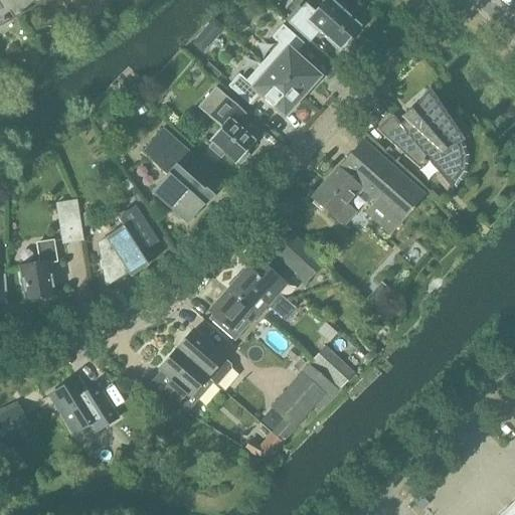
[(3,19),(2,18),(8,13),(12,19),(11,19),(12,20),(23,14),(21,12),(20,14),(11,0),(0,0),(0,24),(1,24),(2,23),(2,22),(3,21),(3,20),(3,19)]
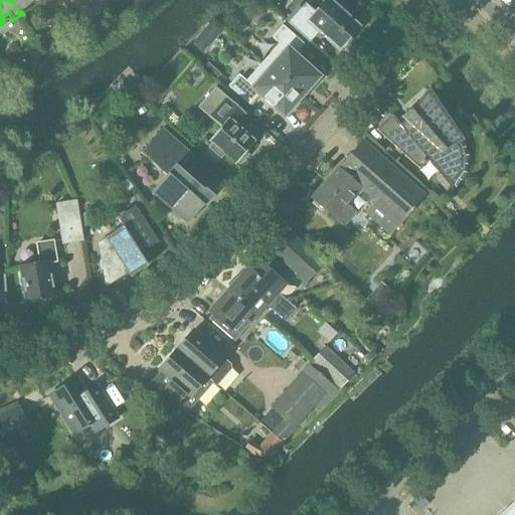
[(11,0),(20,14),(21,12),(31,3),(32,4),(33,4),(35,4),(36,4),(37,4),(38,3),(38,2),(39,1),(38,0),(11,0)]
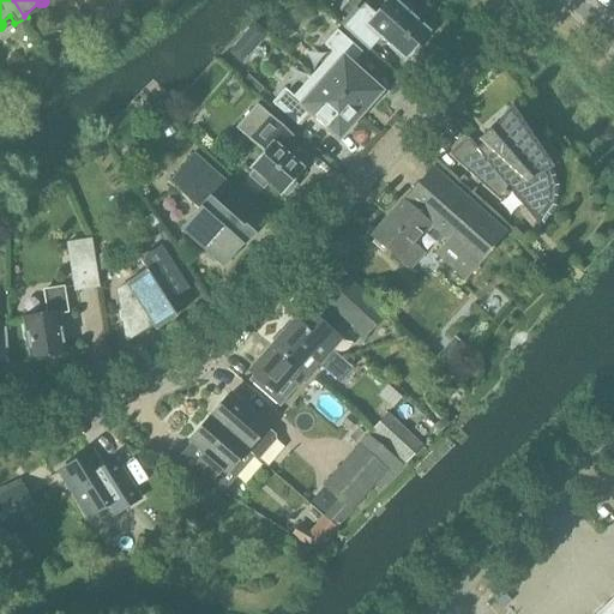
[(145,10),(156,1),(155,0),(140,0),(139,2),(145,10)]
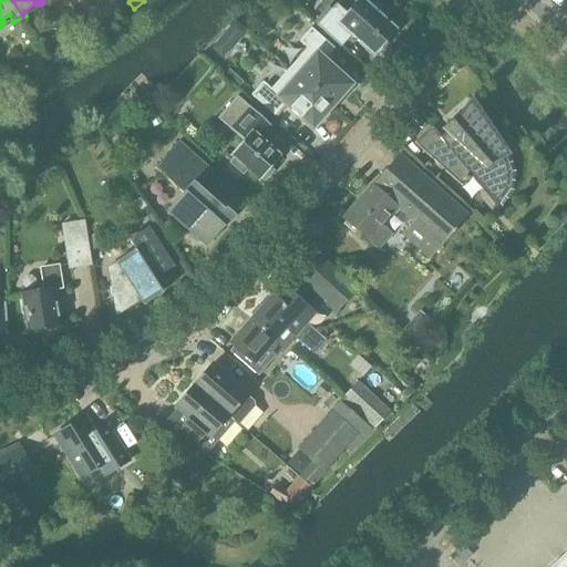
[(374,12),(360,0),(347,16),(336,7),(318,27),(339,47),(350,34),(352,38),(359,43),(372,55),(375,52),(378,54),(387,44),(384,42),(394,30),(388,24),(391,20),(378,9),(374,12)]
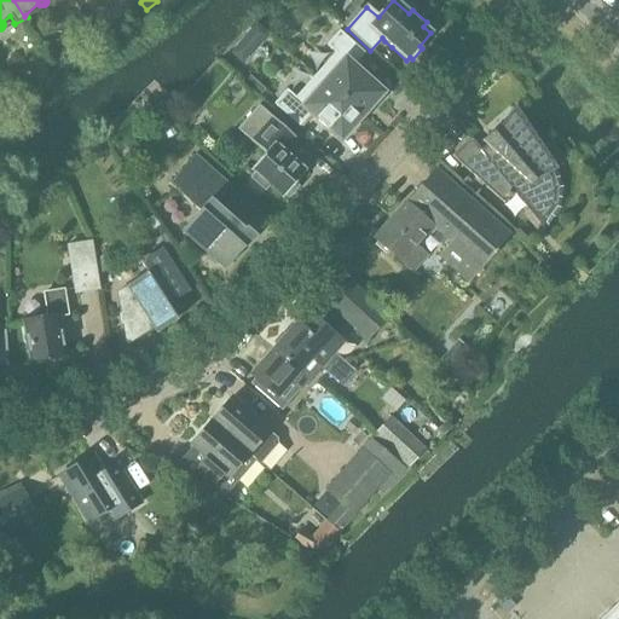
[(259,44),(268,34),(256,23),(248,34),(259,44)]
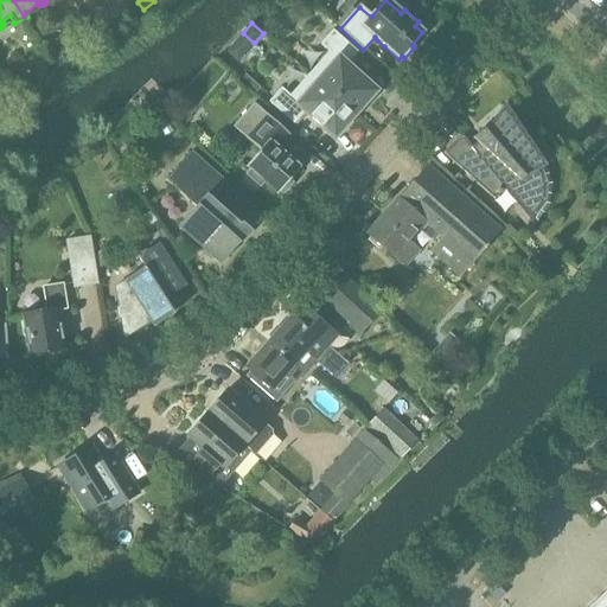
[(100,42),(112,34),(106,26),(94,34),(100,42)]
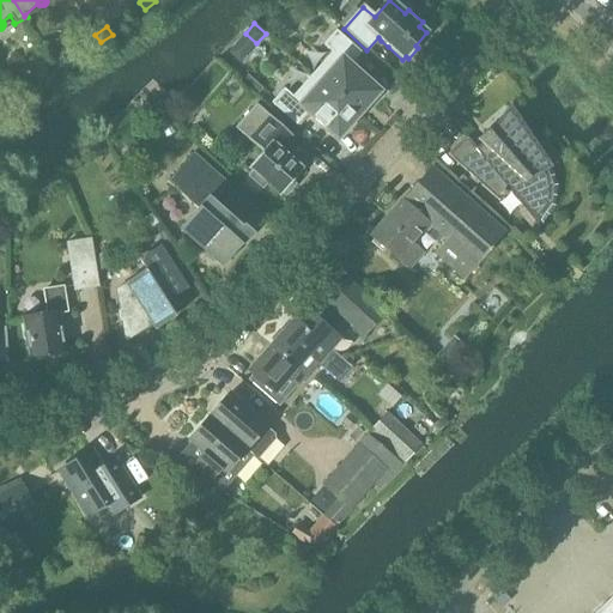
[(332,53),(313,74),(358,116),(363,110),(378,92),(350,66),(362,53),(337,30),(323,44),(332,53)]
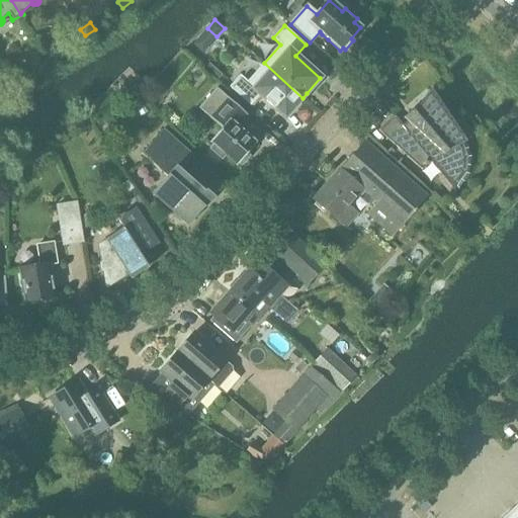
[(46,60),(56,55),(52,47),(41,53),(46,60)]
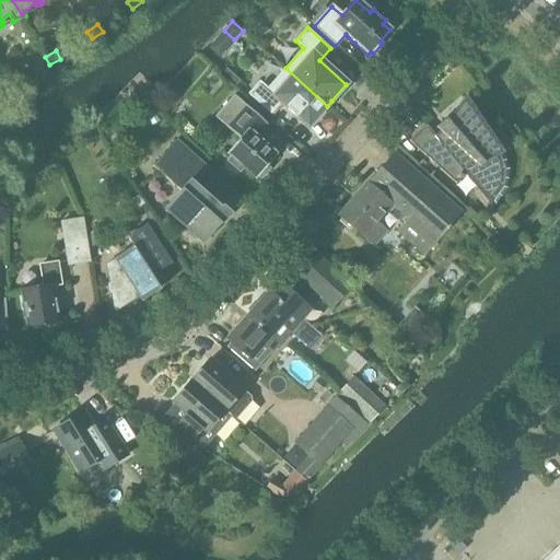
[(327,106),(286,68),(267,89),(259,81),(247,94),(270,115),(281,103),(287,107),(286,107),(296,117),(308,127),(326,106),(327,106)]
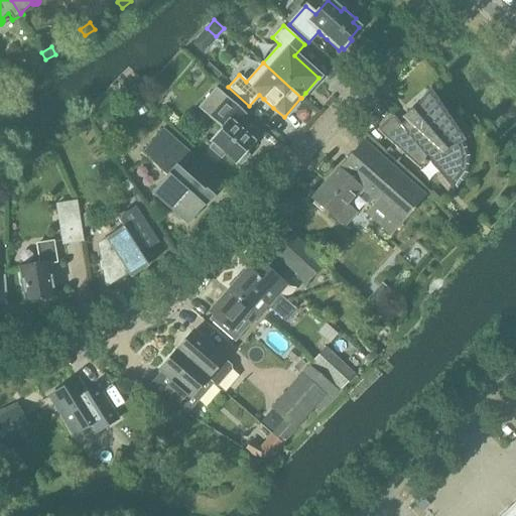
[(209,63),(203,70),(216,81),(222,75),(209,63)]
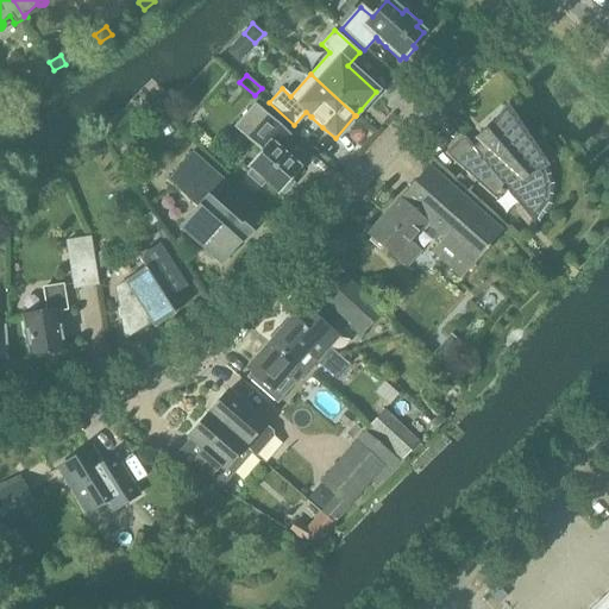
[(5,95),(18,89),(14,81),(0,86),(5,95)]
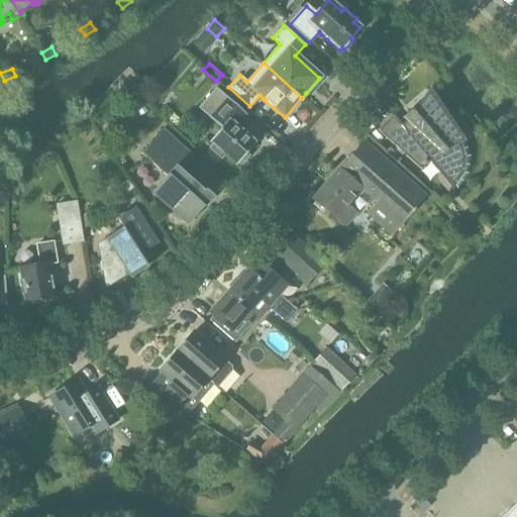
[(255,143),(238,127),(247,116),(216,88),(198,108),(221,128),(209,142),(212,145),(209,148),(221,159),(224,156),(236,166),(238,164),(240,166),(249,157),(246,153),(255,143)]
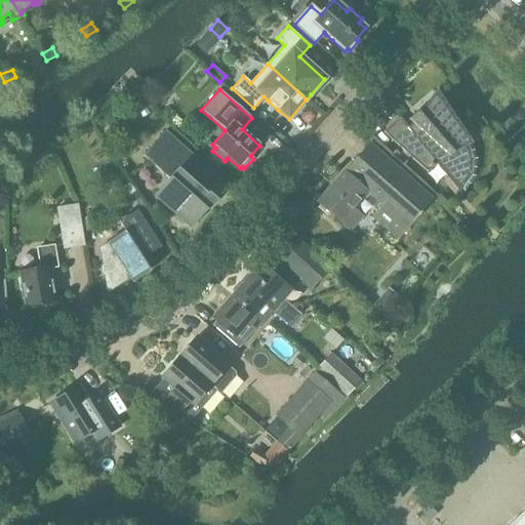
[(472,175),(473,160),(468,145),(435,98),(420,114),(417,112),(408,120),(412,123),(408,127),(400,118),(384,132),(427,171),(436,162),(460,191),(462,190),(461,189),(472,175)]
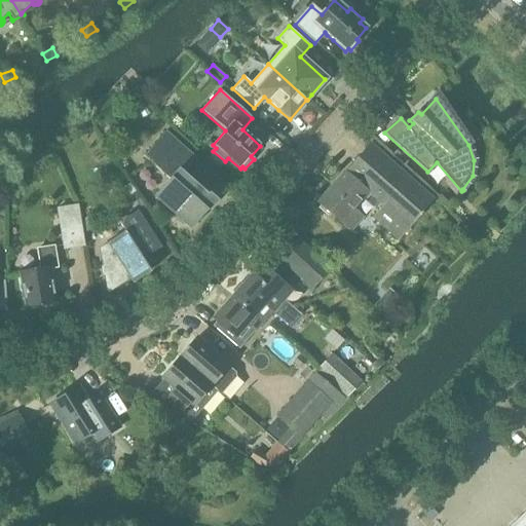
[(191,229),(208,211),(216,201),(183,173),(195,159),(164,133),(143,156),(170,180),(154,196),(173,213),(173,218),(182,225),(186,225),(191,229)]
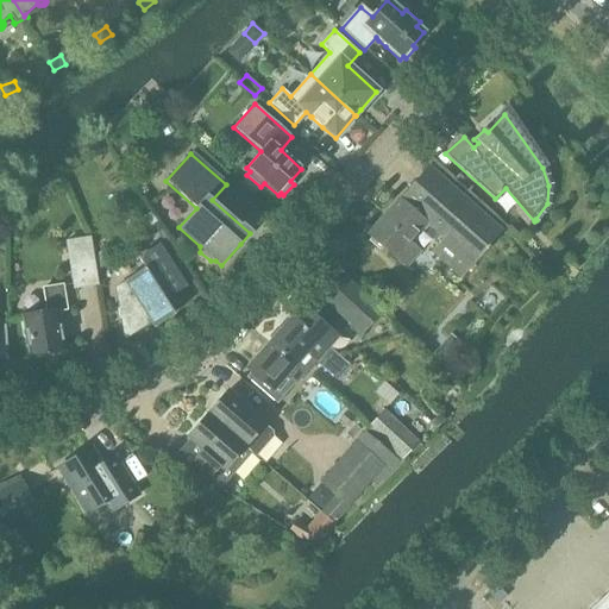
[(462,278),(502,233),(427,168),(369,236),(371,238),(369,240),(380,250),(382,246),(406,268),(420,251),(408,240),(425,223),(444,238),(432,252),(462,278)]
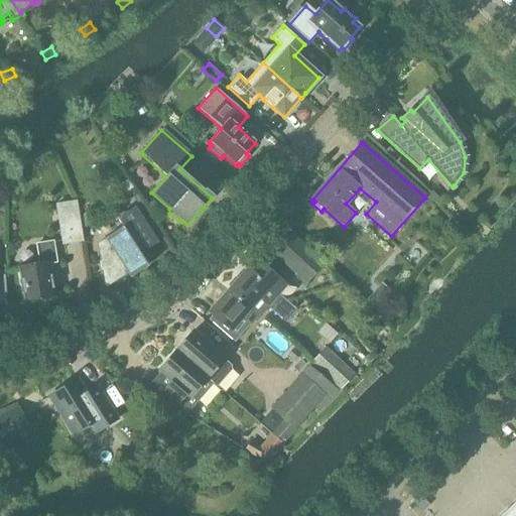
[(76,202),(56,205),(62,245),(83,241),(76,202)]
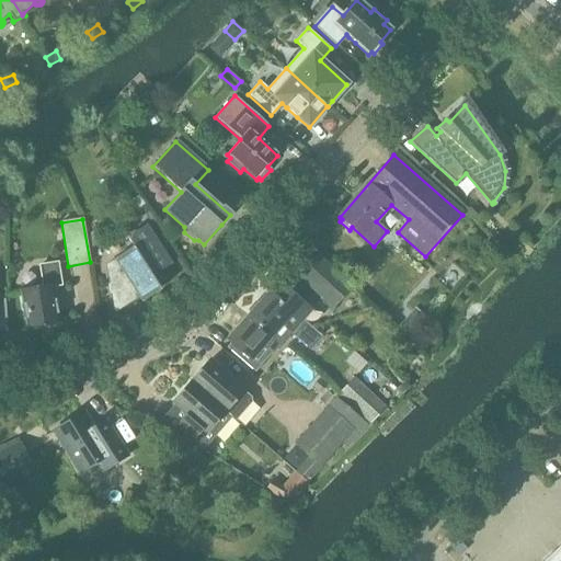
[(122,268),(107,277),(114,313),(140,297),(142,301),(161,290),(158,286),(152,276),(162,270),(162,271),(171,264),(146,226),(137,231),(128,238),(134,247),(115,260),(122,268)]
